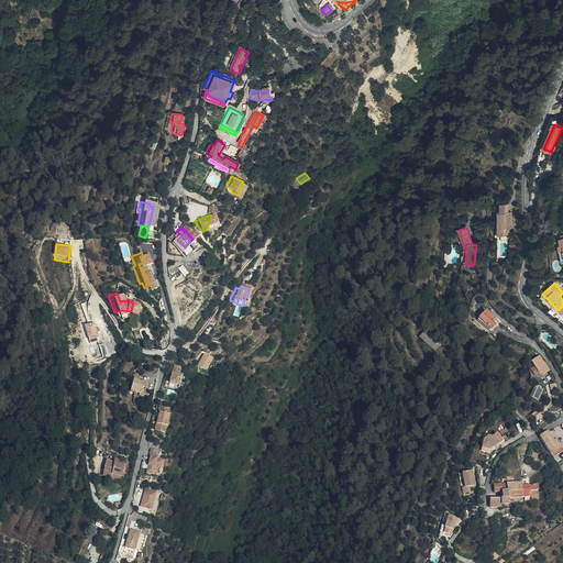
[(121,310),(114,312),(116,318),(124,315),(134,317),(135,311),(136,307),(132,307),(131,311),(121,310)]
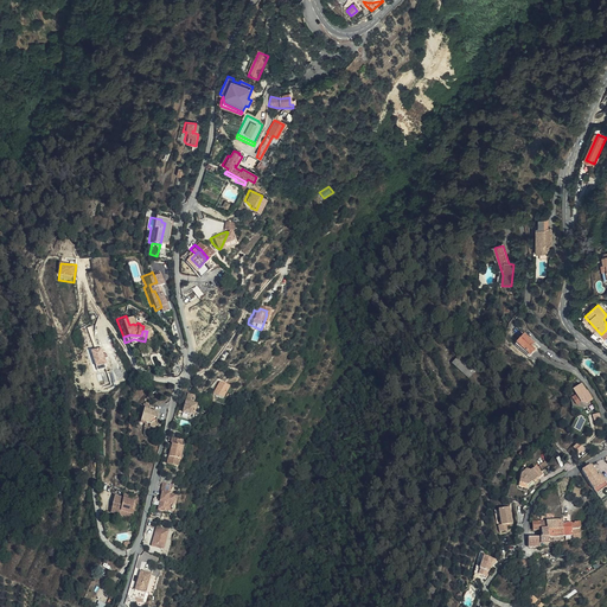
[(534,343),(525,334),(515,345),(528,357),(535,349),(531,345),(534,343)]
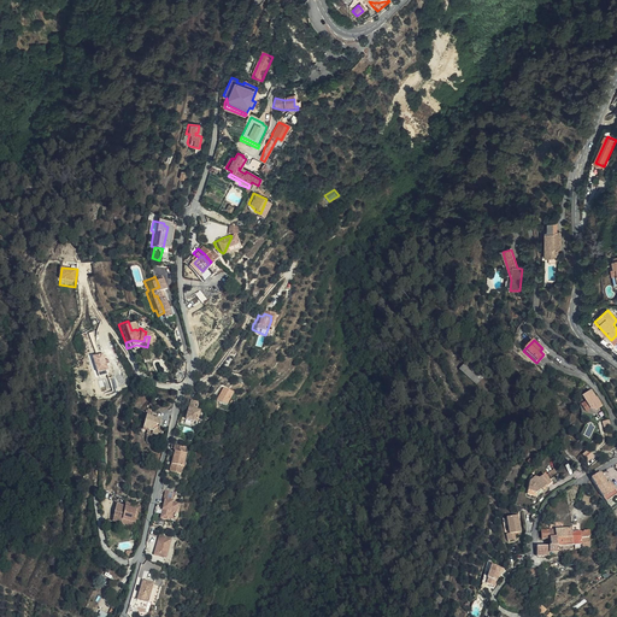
[(477,383),(459,368),(452,376),(470,391),(477,383)]
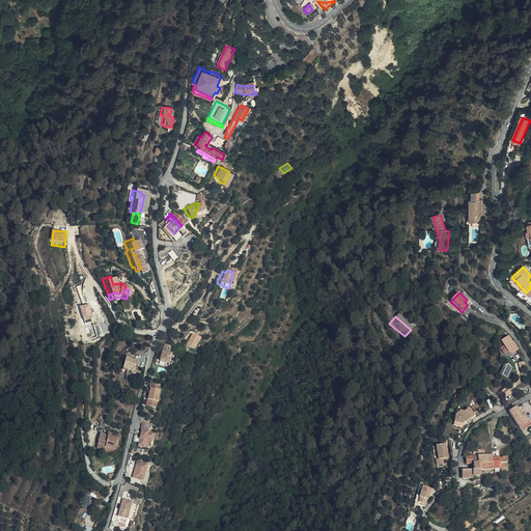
[(197,348),(202,337),(193,332),(187,343),(197,348)]
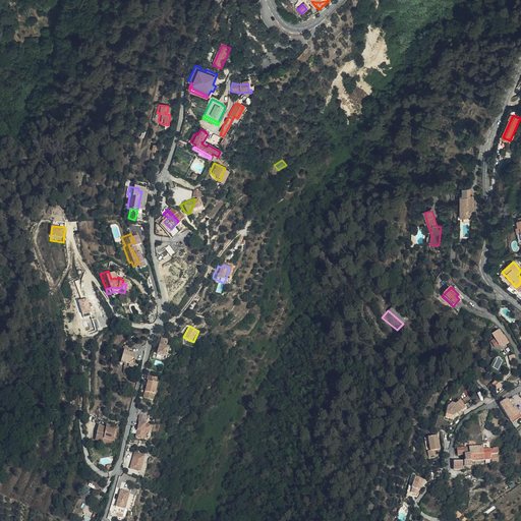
[(496,348),(499,346),(505,347),(510,343),(509,343),(510,342),(505,334),(504,335),(500,329),(491,335),(495,339),(490,342),(496,348)]
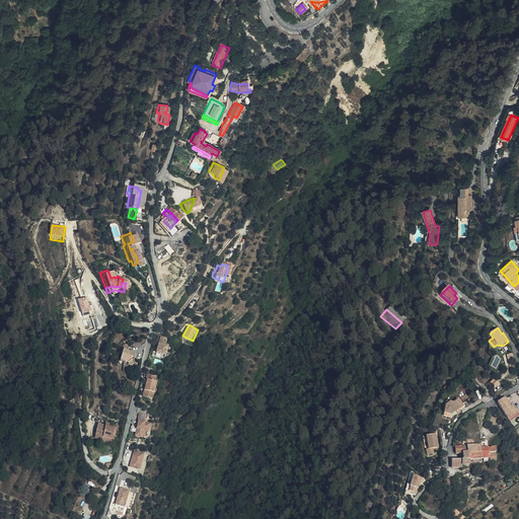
[(161,337),(155,335),(151,351),(160,354),(162,344),(160,344),(161,337)]
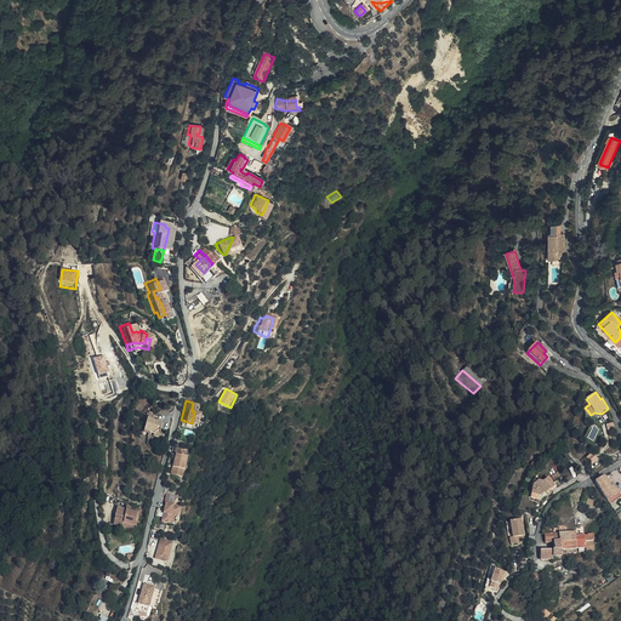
[(143,420),(137,419),(135,434),(144,434),(147,436),(147,433),(153,434),(153,428),(153,422),(148,422),(143,422),(143,420)]
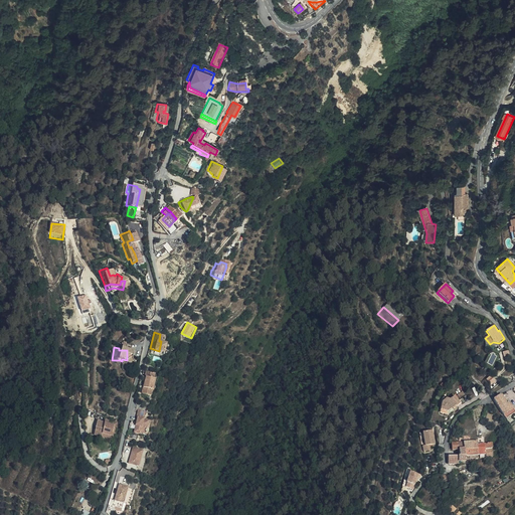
[(149,372),(142,370),(140,376),(141,377),(138,393),(146,395),(150,378),(148,378),(149,372)]
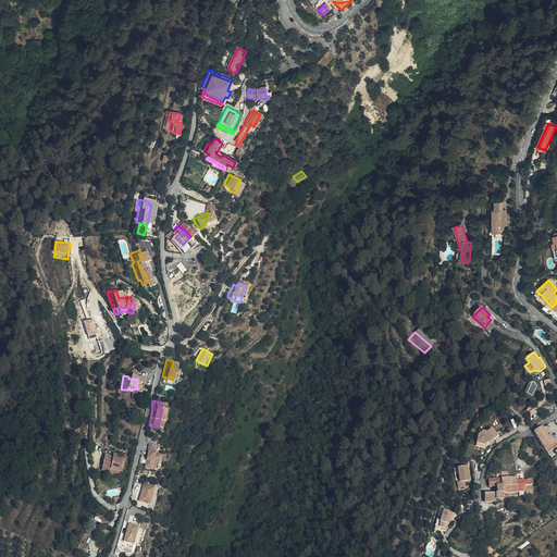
[(531,406),(525,410),(531,417),(536,412),(531,406)]
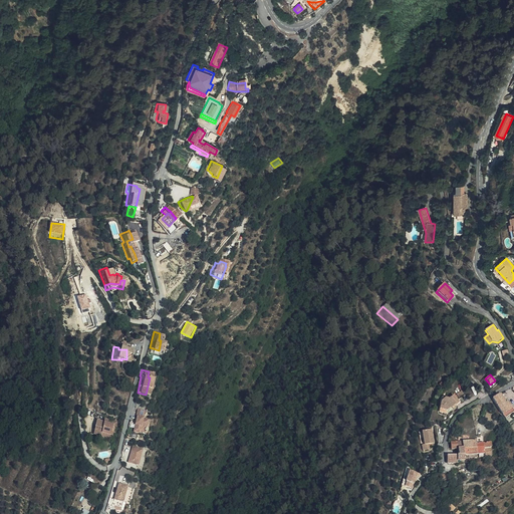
[(451,407),(452,407),(455,405),(456,404),(457,404),(460,402),(454,395),(450,398),(443,397),(439,411),(446,412),(447,410),(451,407)]
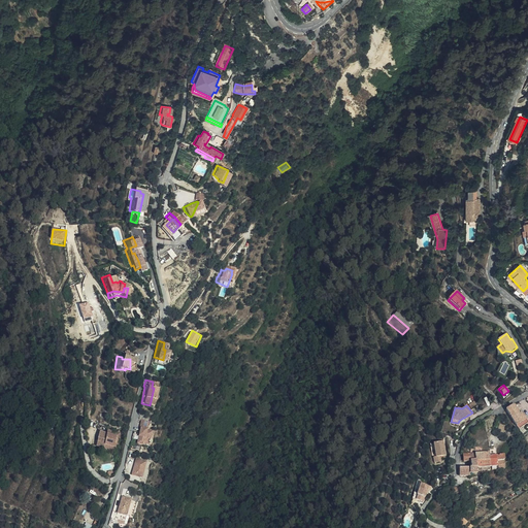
[(506,408),(513,418),(519,414),(513,405),(506,408)]
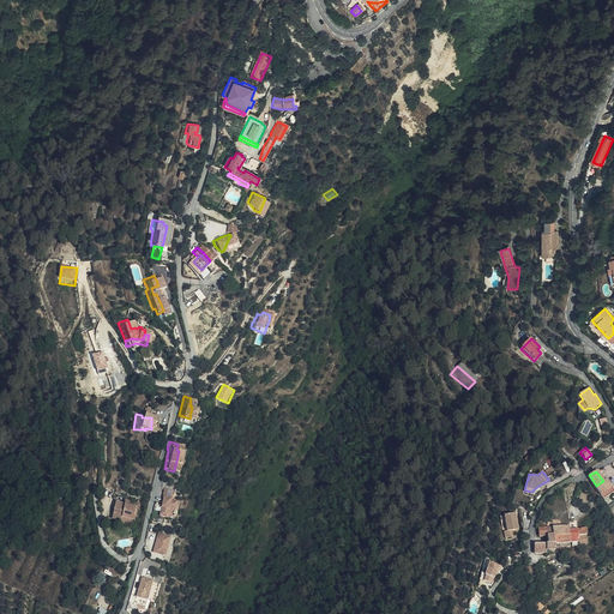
[(596,486),(601,493),(612,487),(608,480),(603,482),(603,481),(596,486)]
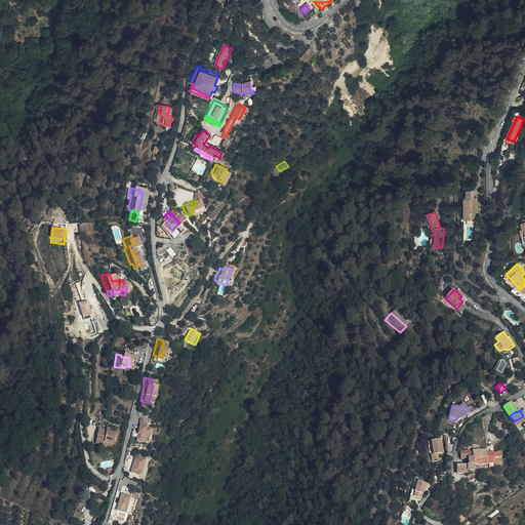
[(517,427),(524,420),(524,418),(523,416),(514,421),(517,427)]
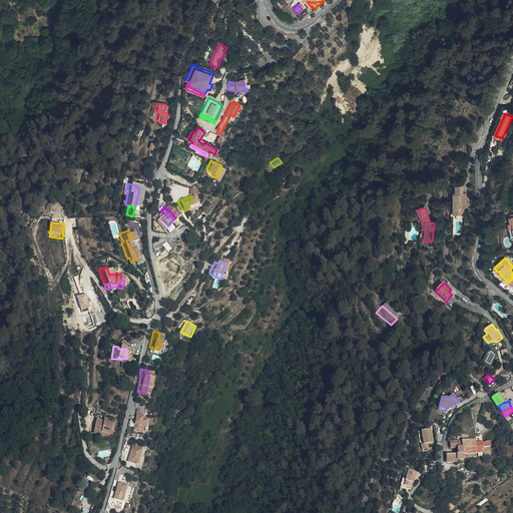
[(142,419),(144,410),(138,408),(136,416),(137,416),(133,431),(145,434),(148,420),(142,419)]
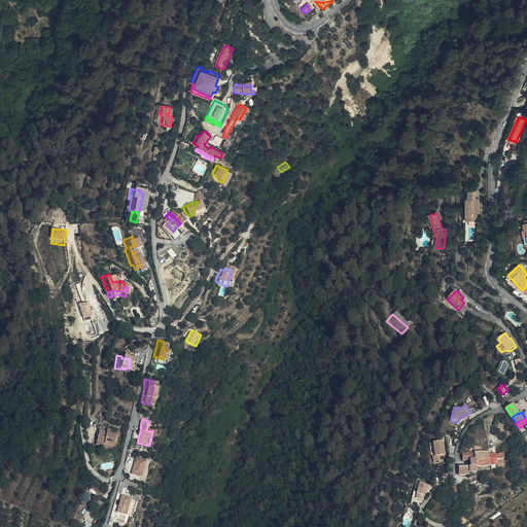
[(108,427),(107,431),(117,433),(114,445),(105,443),(105,441),(98,440),(97,445),(104,446),(117,448),(121,430),(108,427)]
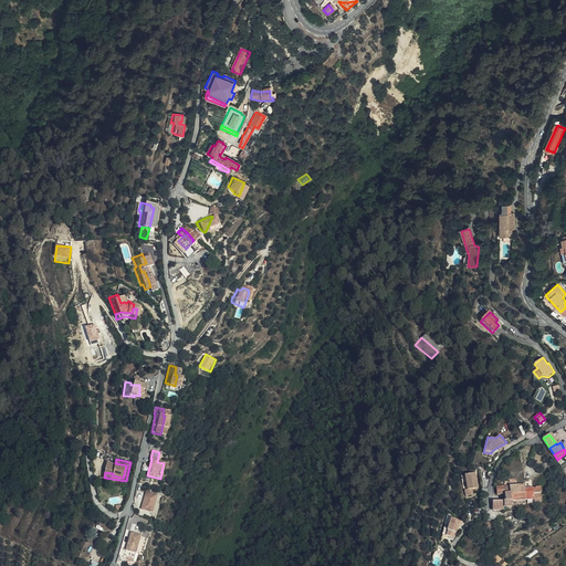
[(126,465),(115,463),(107,462),(105,472),(113,473),(113,475),(123,478),(126,465)]
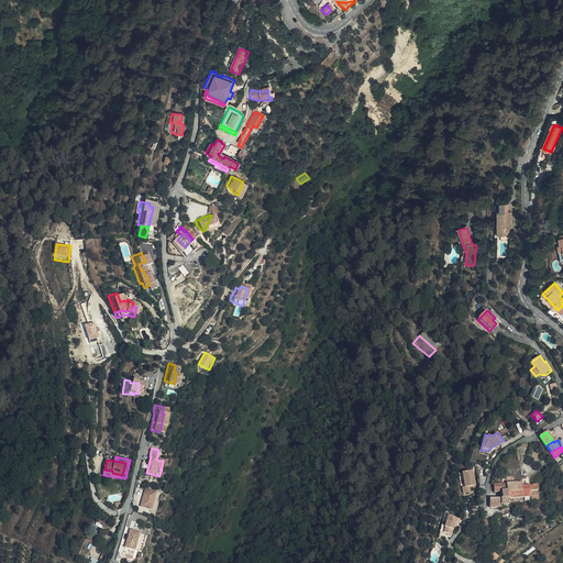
[(465,487),(470,486),(475,485),(472,471),(463,473),(465,487)]
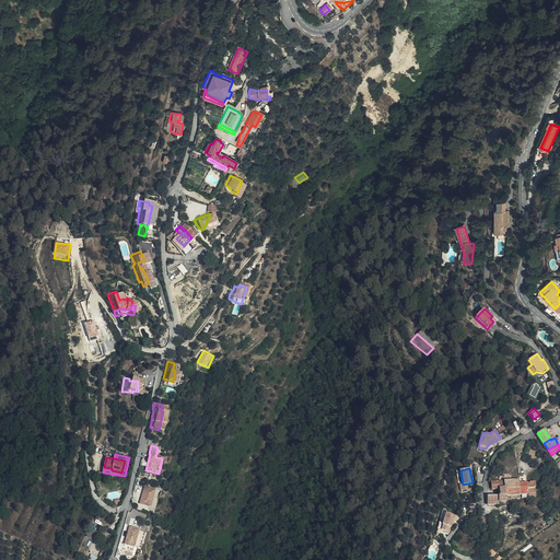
[(498,482),(501,502),(509,500),(506,485),(505,481),(498,482)]
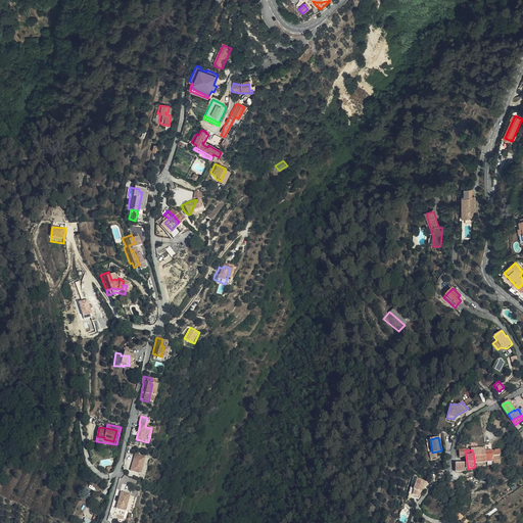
[(461,459),(463,469),(468,469),(465,450),(458,452),(459,459),(461,459)]
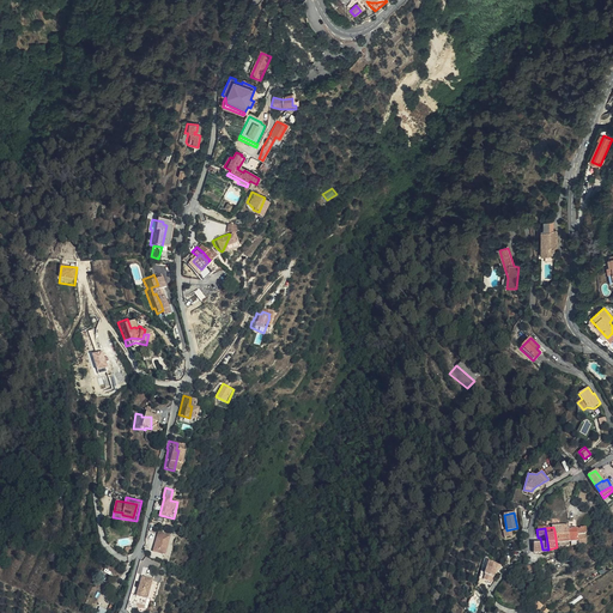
[(171,536),(159,533),(153,552),(165,554),(171,536)]
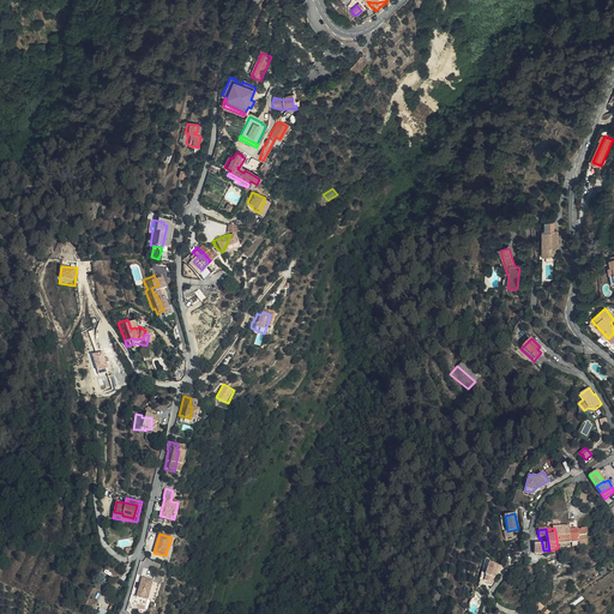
[(533,547),(534,557),(543,555),(543,551),(541,539),(539,539),(534,539),(534,541),(534,547),(533,547)]
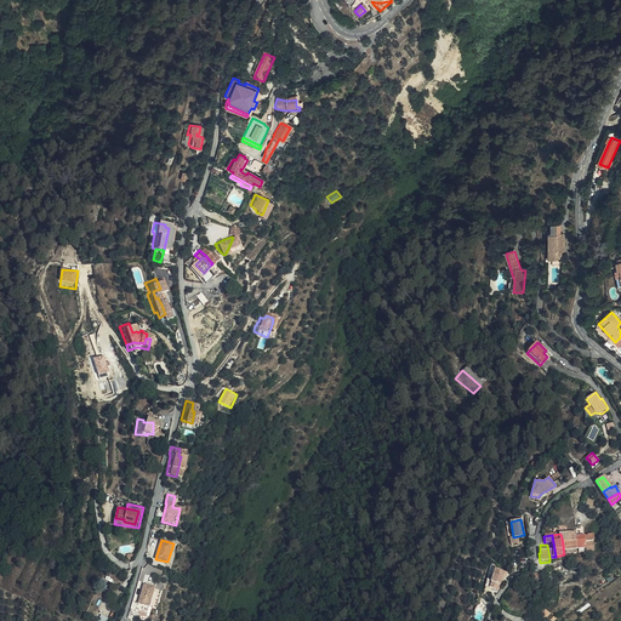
[(528,565),(540,563),(539,553),(527,554),(528,565)]
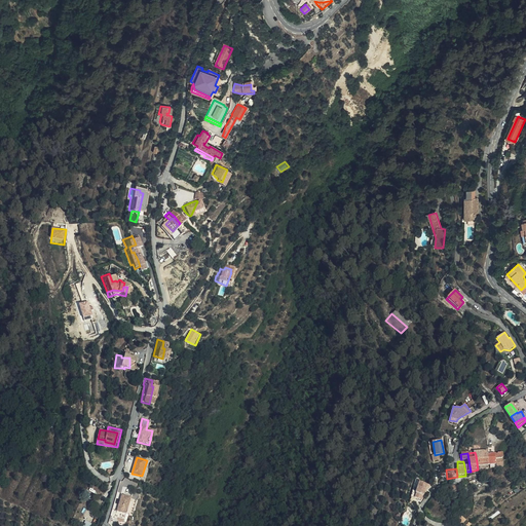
[(412,500),(412,504),(413,504),(417,504),(417,501),(419,501),(419,494),(422,494),(423,490),(412,489),(411,500),(412,500)]
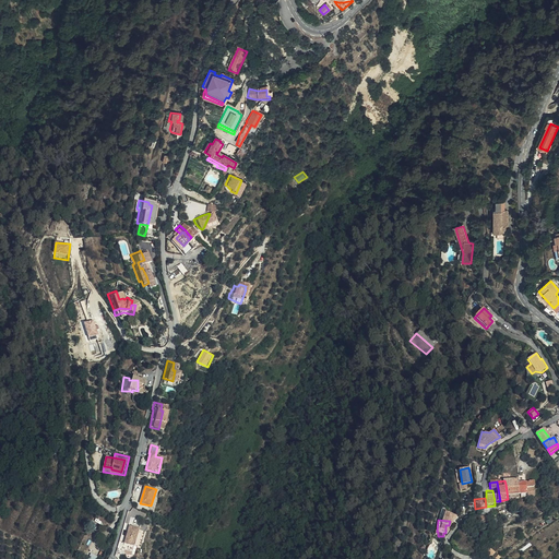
[(132,545),(135,545),(140,528),(129,526),(125,549),(128,550),(131,550),(132,545)]
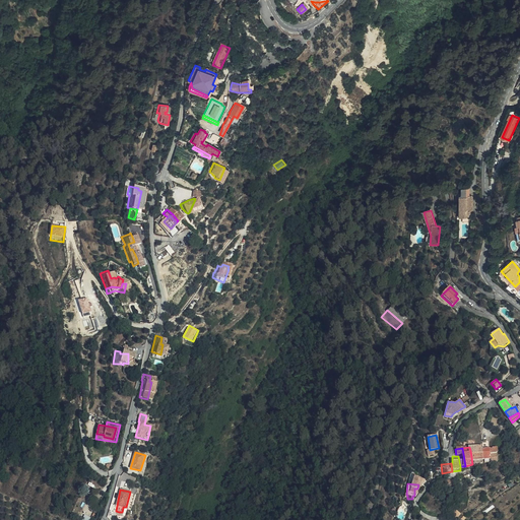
[(136,493),(130,492),(126,507),(124,513),(122,512),(119,512),(119,513),(126,515),(128,508),(132,509),(136,493)]
